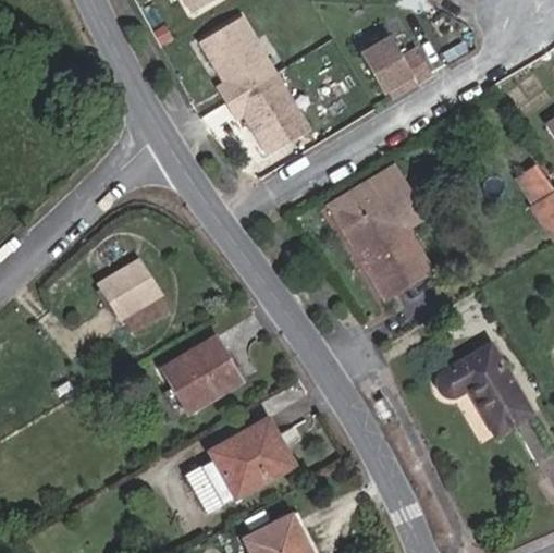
[(184,0),(191,10),(207,0),(184,0)]
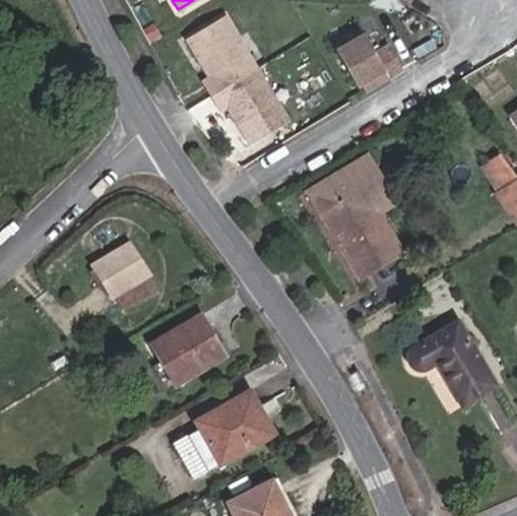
[(210,75),(202,80),(219,109),(227,104),(250,142),(288,119),(225,13),(187,37),(210,75)]
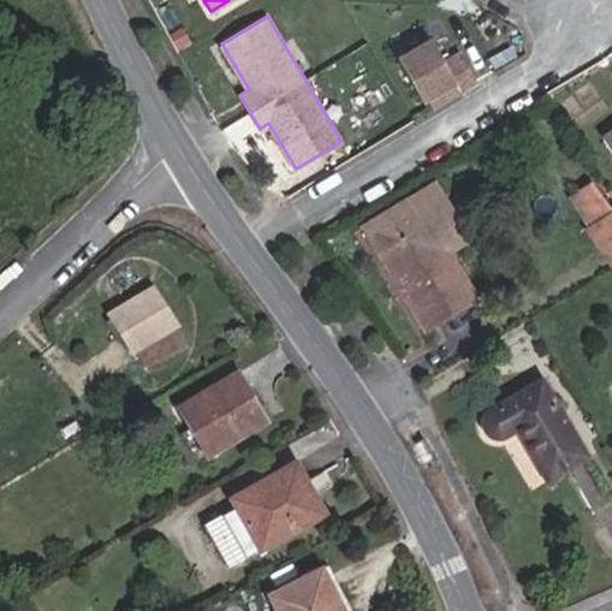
[(477,78),(458,47),(441,57),(431,37),(398,58),(423,100),(431,96),(456,81),(461,89),(477,78)]
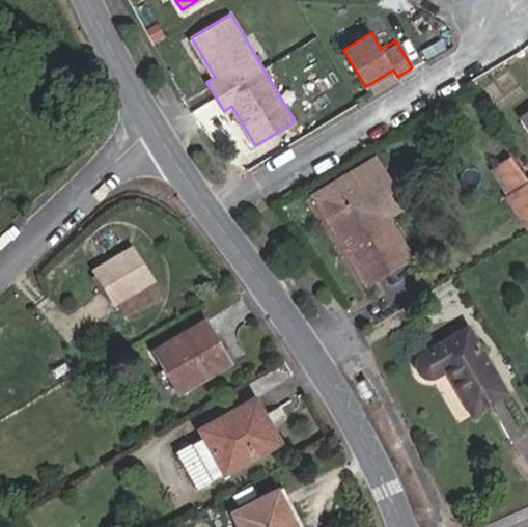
[(376,90),(397,77),(393,70),(371,83),(376,90)]
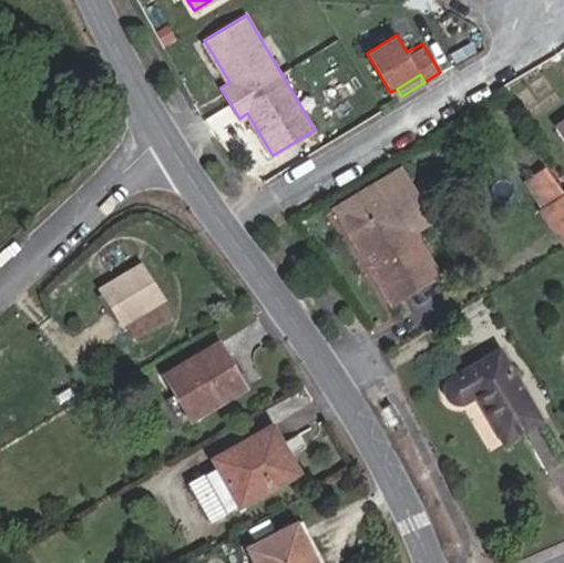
[(442,272),(416,229),(399,201),(418,190),(403,165),(337,205),(367,256),(377,251),(403,295),(442,272)]
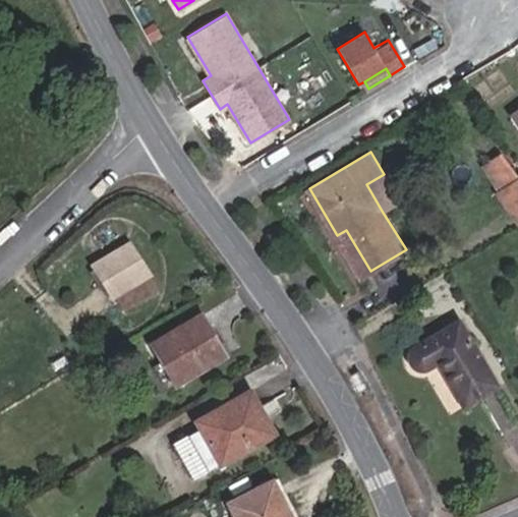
[(517,175),(502,152),(483,164),(500,187),(496,191),(517,223),(517,175)]
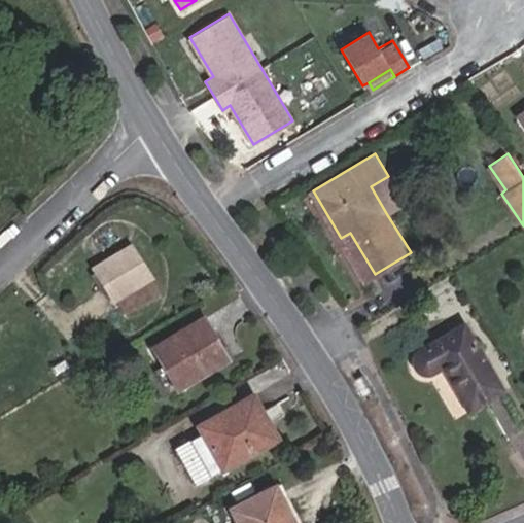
[(386,213),(404,202),(388,176),(371,186),(386,213)]
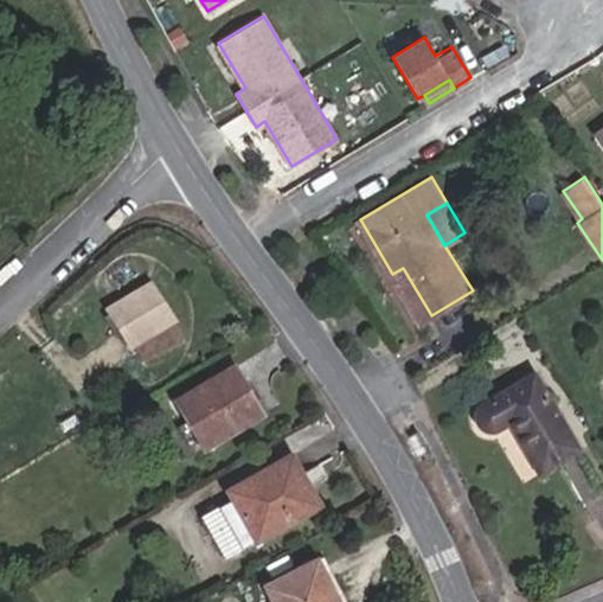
[(422,321),(431,315),(403,268),(392,274),(422,321)]
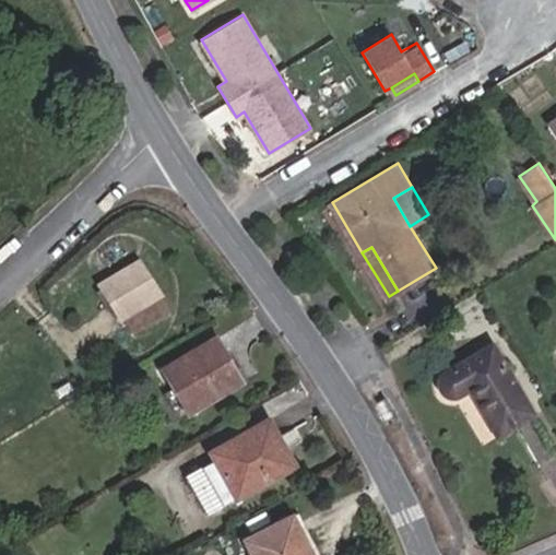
[(135,327),(168,308),(158,294),(161,293),(140,259),(102,281),(122,316),(128,314),(135,327)]
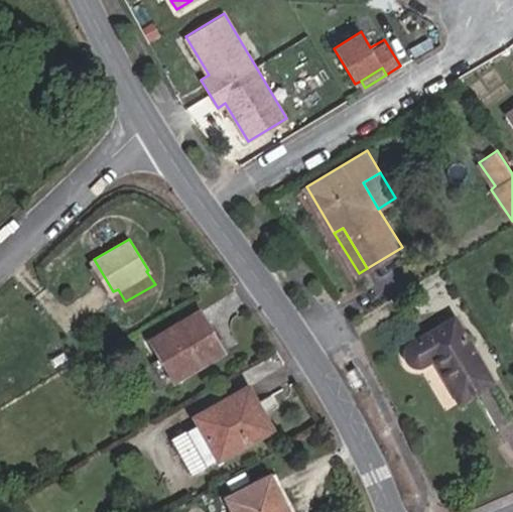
[(151,338),(174,377),(224,350),(201,309),(151,338)]
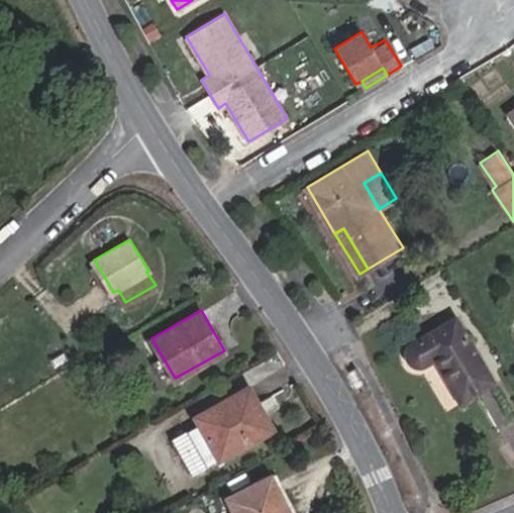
[(461,400),(495,381),(456,316),(417,340),(411,344),(409,349),(409,355),(415,363),(421,365),(425,364),(440,354),(446,362),(440,366),(461,400)]
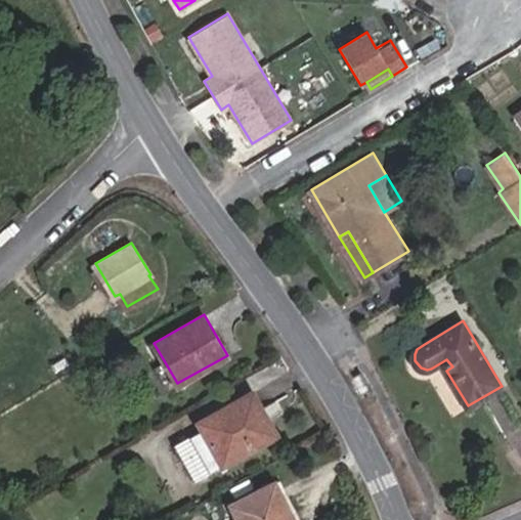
[(223,465),(278,434),(254,391),(200,421),(204,428),(191,435),(211,470),(222,464),(223,465)]
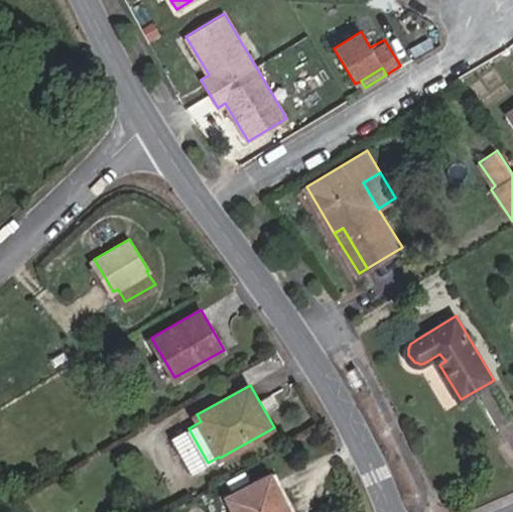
[(290,511),(271,474),(228,496),(236,510),(231,511),(290,511)]
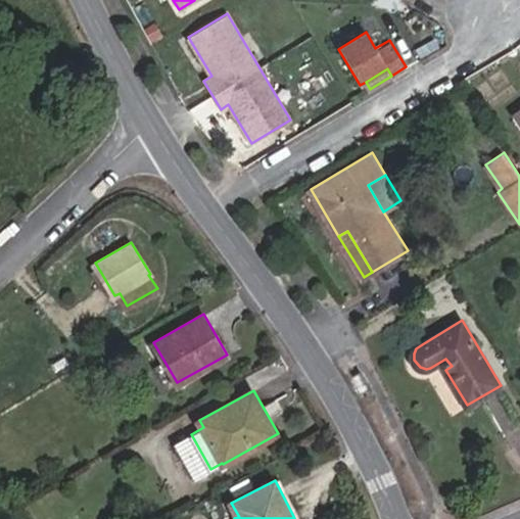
All buildings are outlined.
